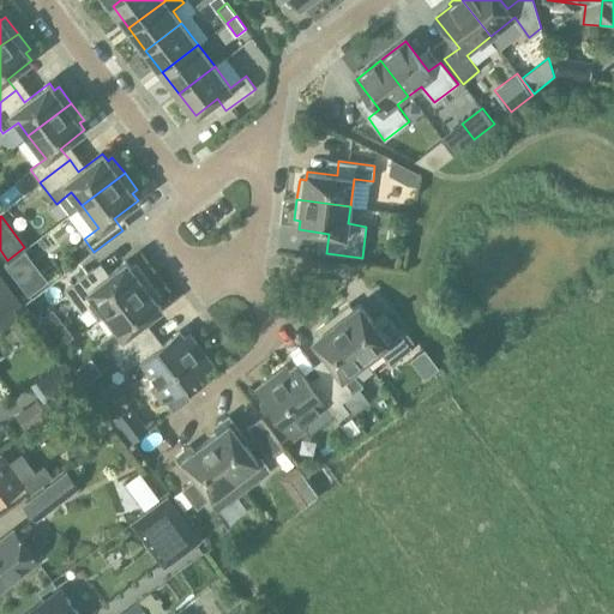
[(5,265),(28,296),(47,281),(23,250),(5,265)]
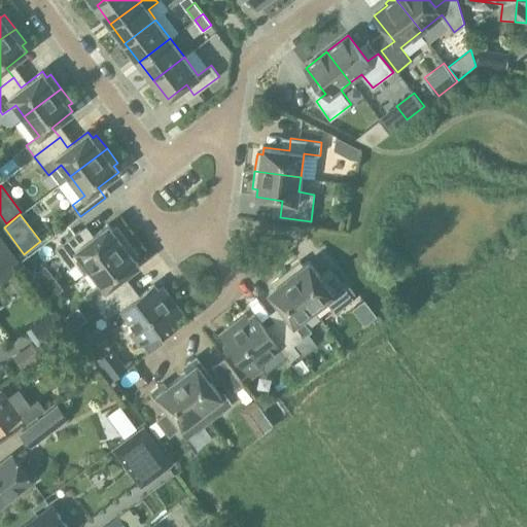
[(91,270),(128,241),(116,227),(113,231),(108,224),(88,240),(80,230),(55,248),(70,270),(76,265),(84,275),(91,270)]
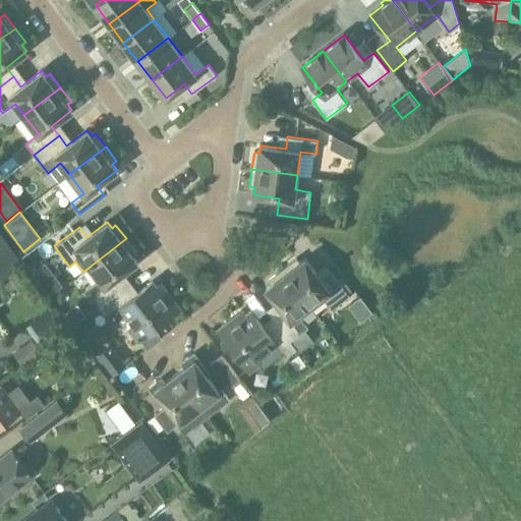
[(126,238),(90,267),(100,279),(84,291),(92,301),(95,298),(100,305),(99,306),(124,287),(117,277),(137,262),(133,255),(136,252),(126,238)]
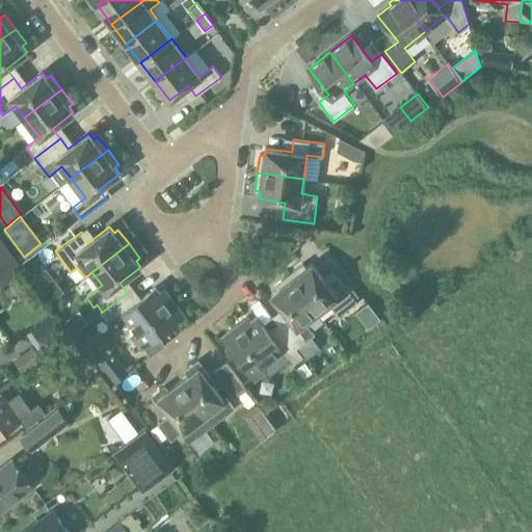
[(289,275),(317,313),(328,303),(339,316),(357,302),(338,276),(327,285),(312,264),(306,268),(302,264),(289,275)]
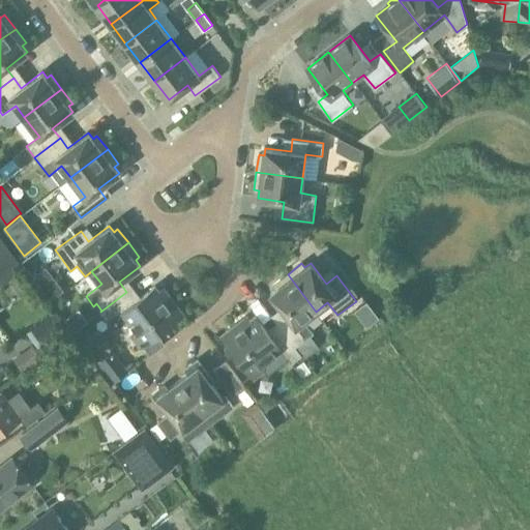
[(50,282),(40,269),(31,276),(40,288),(50,282)]
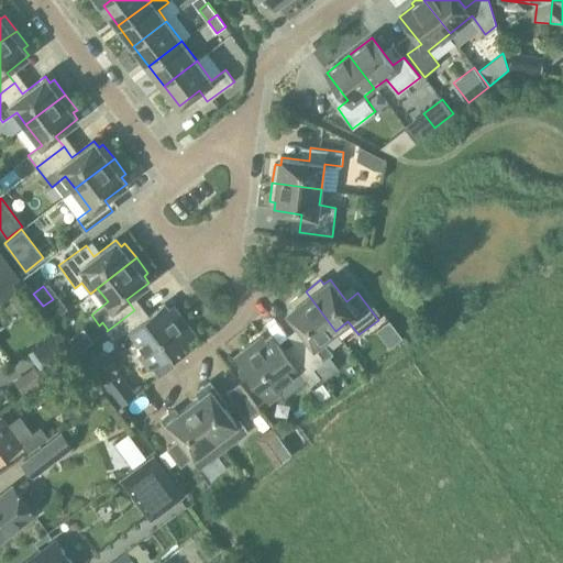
[(335,331),(306,291),(290,302),(294,307),(287,312),(304,334),(293,342),(299,350),(313,368),(333,353),(323,340),(335,331)]
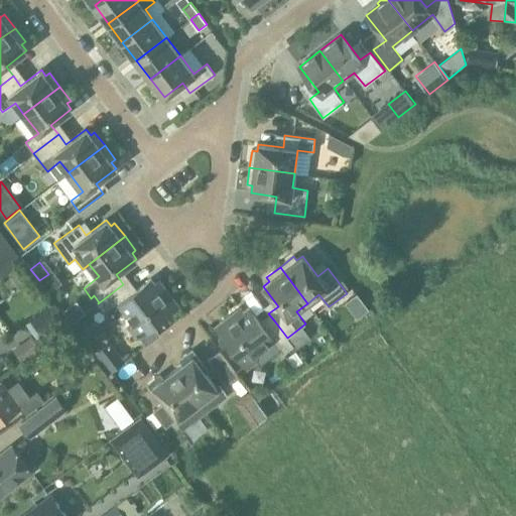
[(123,284),(98,303),(106,314),(112,321),(125,311),(133,321),(128,326),(137,338),(178,306),(159,281),(155,284),(151,278),(130,293),(123,284)]
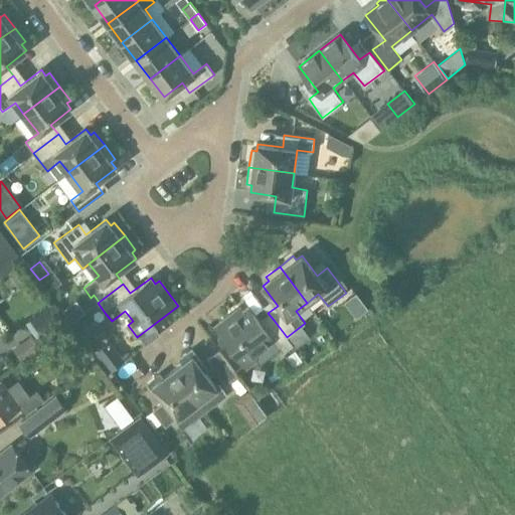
[(355,293),(344,302),(355,317),(367,309),(355,293)]
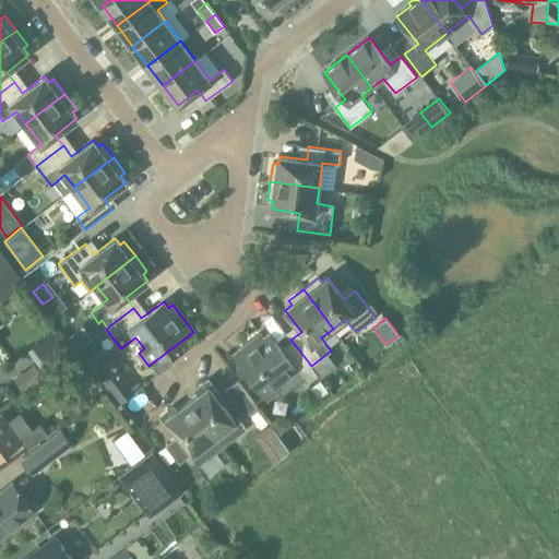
[(30,353),(48,375),(73,355),(56,333),(30,353)]
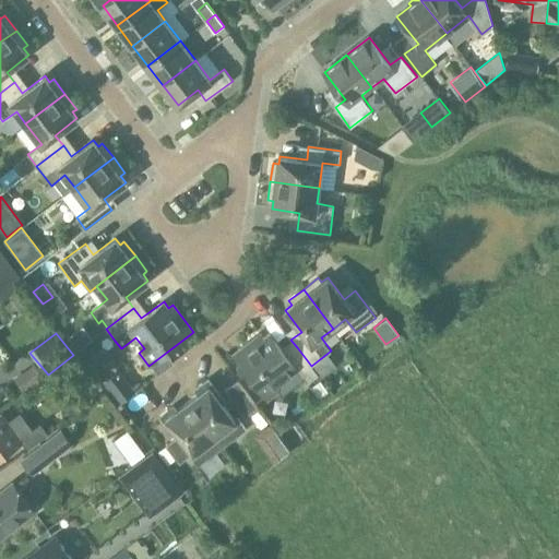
[(311,366),(297,347),(286,355),(270,333),(263,339),(260,334),(234,355),(268,399),(280,390),(275,384),(295,369),(307,384),(318,375),(311,366)]
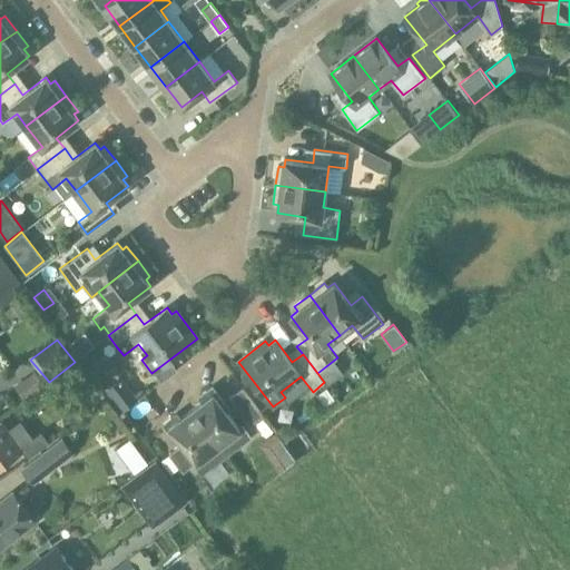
[(69,374),(78,385),(86,379),(77,367),(69,374)]
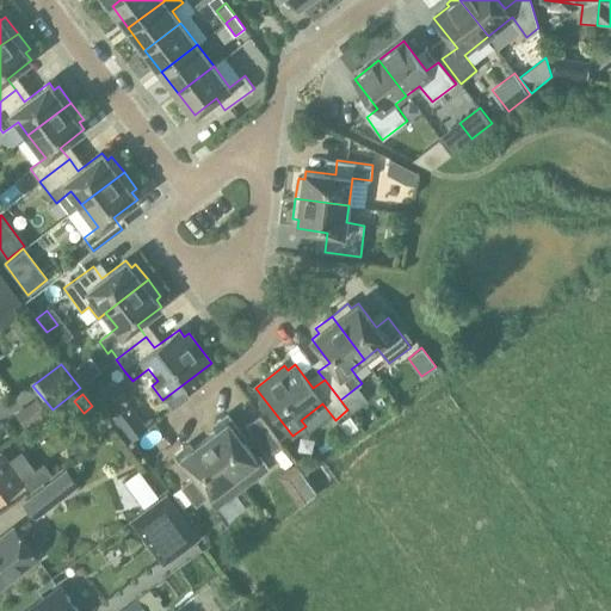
[(204,439),(242,488),(267,468),(259,456),(257,458),(236,432),(240,431),(227,414),(214,425),(217,430),(204,439)]
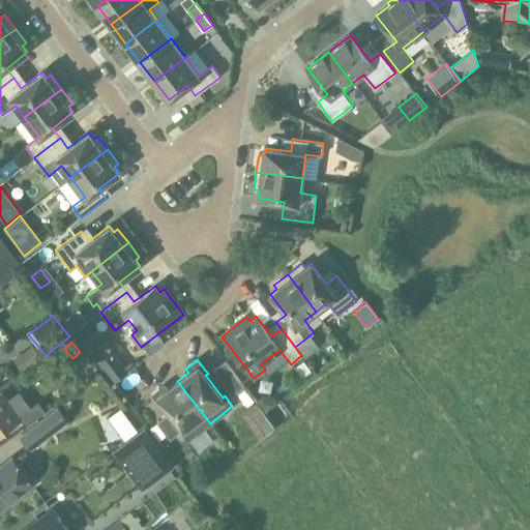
[(213,370),(233,394),(244,386),(226,361),(213,370)]
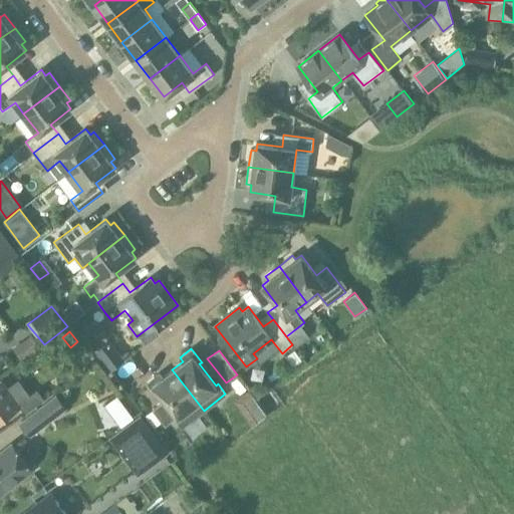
[(104,363),(110,371),(123,361),(117,353),(104,363)]
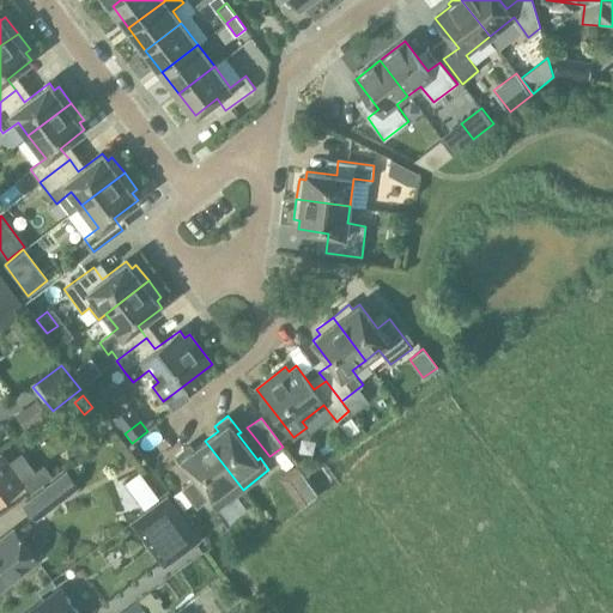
[(243,490),(205,441),(193,449),(190,445),(176,456),(188,472),(190,469),(196,477),(182,487),(196,508),(208,498),(217,509),(243,490)]
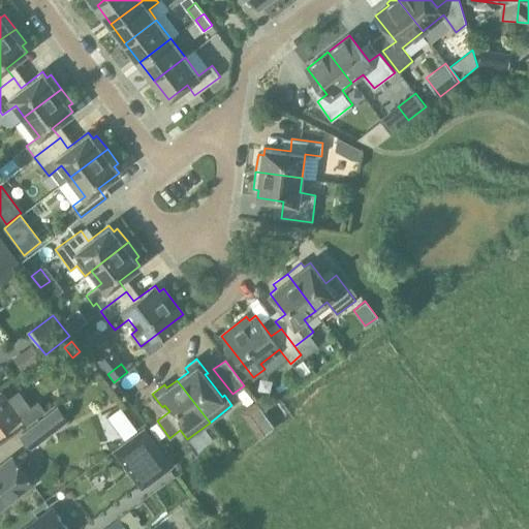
[(0,434),(7,430),(9,432),(24,422),(8,398),(3,392),(0,394),(0,434)]
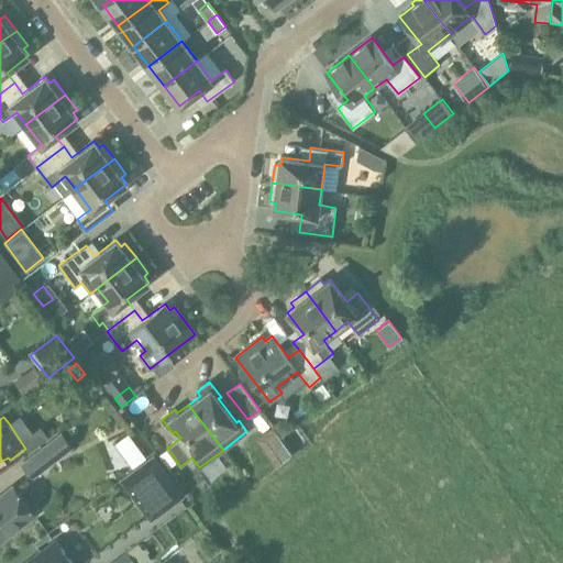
[(282,435),(293,428),(287,422),(280,421),(274,426),(282,435)]
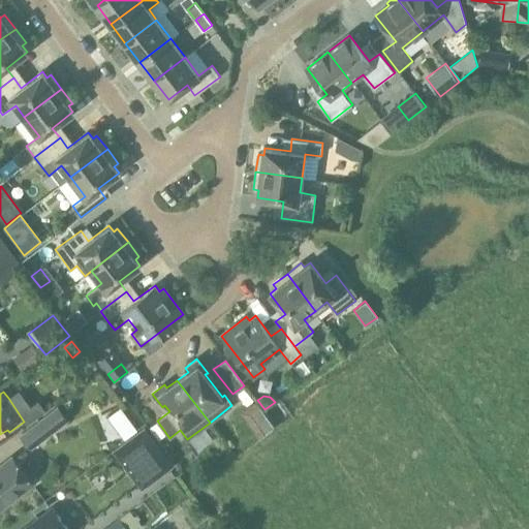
[(58,405),(21,435),(32,450),(70,421),(58,405)]
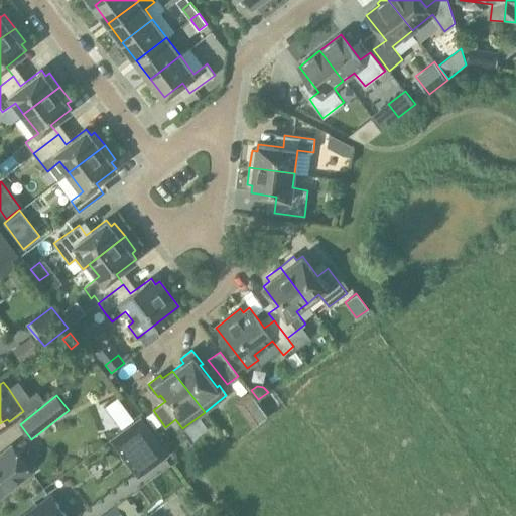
[(258,424),(268,416),(253,397),(244,404),(258,424)]
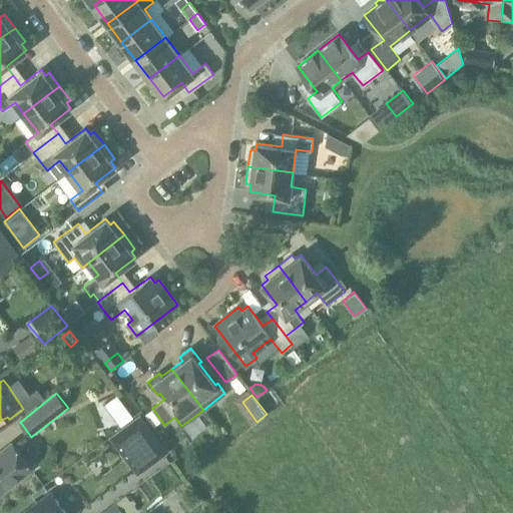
[(136,448),(148,465),(166,452),(139,415),(109,438),(124,458),(136,448)]
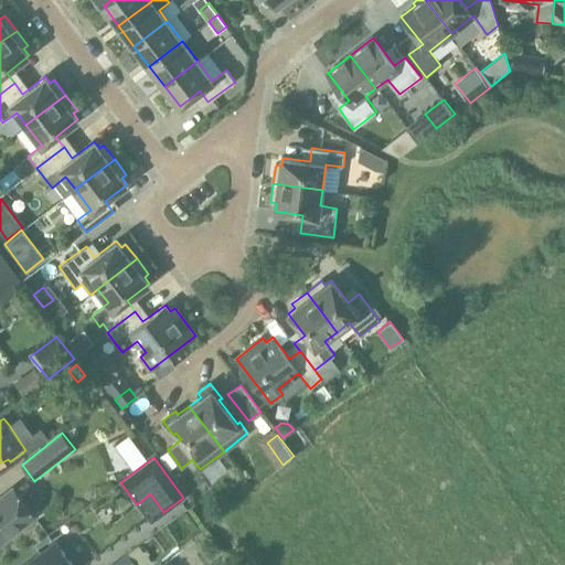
[(0,497),(0,544),(35,518),(13,488),(0,497)]
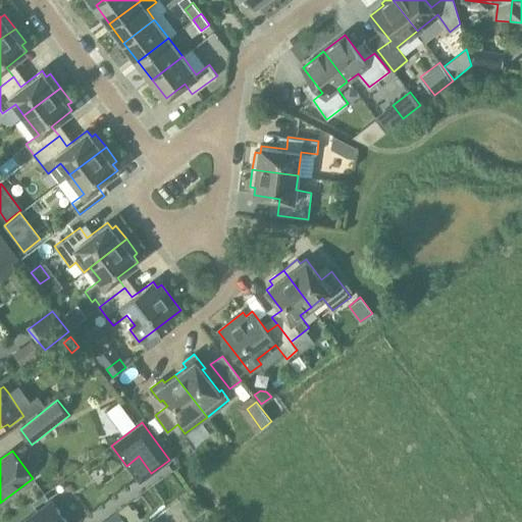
[(87,494),(124,473),(114,455),(75,476),(87,494)]
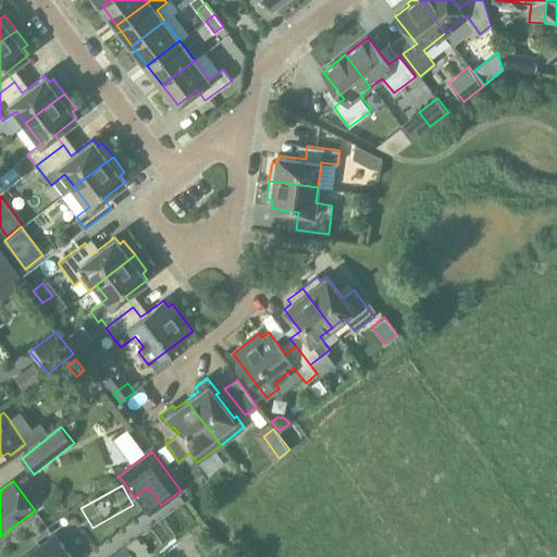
[(71,556),(56,536),(26,556),(71,556)]
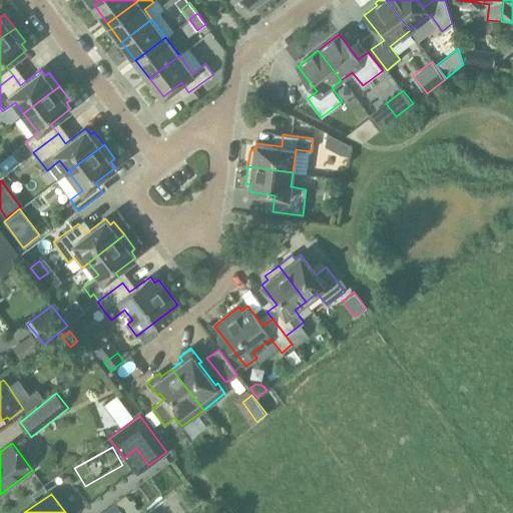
[(123,512),(115,503),(101,512),(123,512)]
